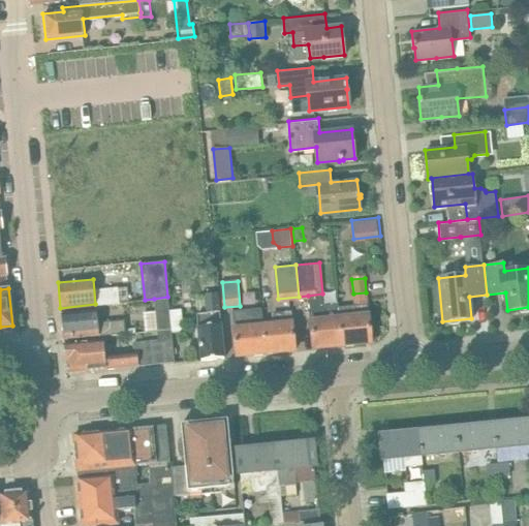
[(198,327),(199,338),(200,359),(224,357),(218,291),(205,292),(208,326),(198,327)]
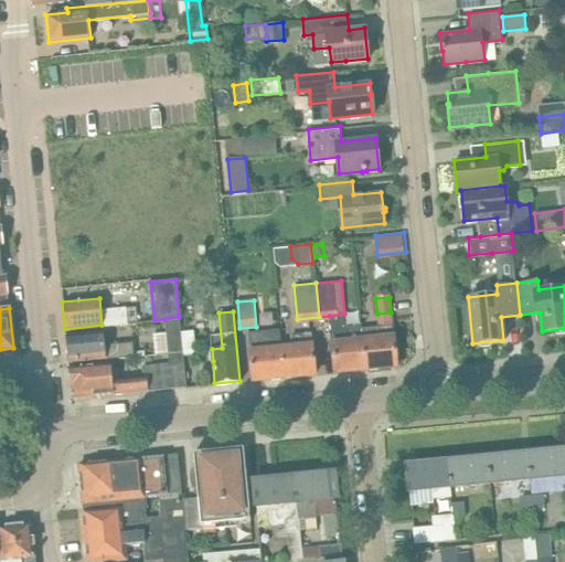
[(380,338),(362,339),(365,368),(396,364),(391,313),(377,314),(380,338)]
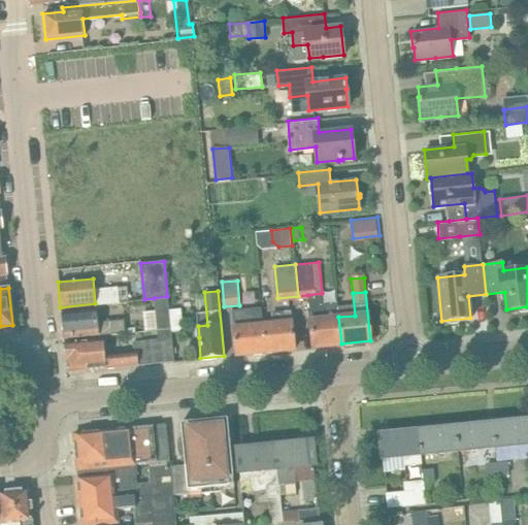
[(323,303),(322,293),(307,295),(312,347),(341,343),(338,317),(337,301),(323,303)]
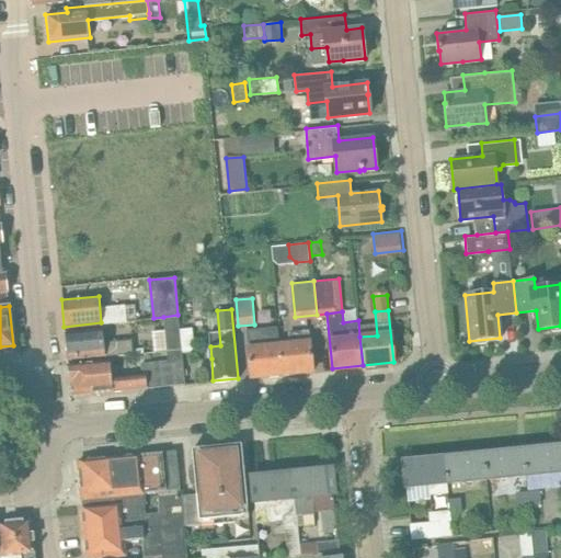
[(178,315),(163,317),(167,350),(181,348),(178,315)]
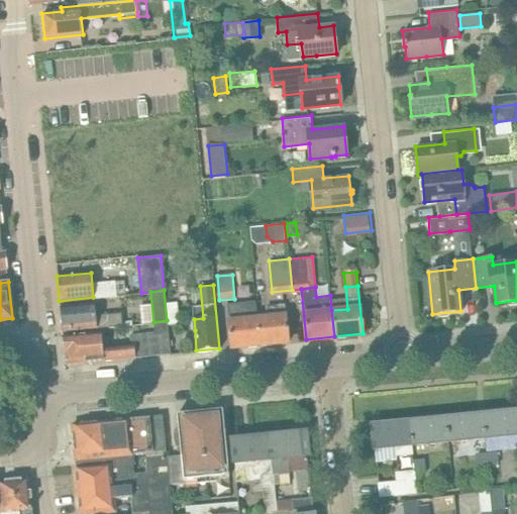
[(95,302),(80,303),(60,305),(62,330),(122,324),(121,313),(100,315),(100,318),(96,319),(95,302)]
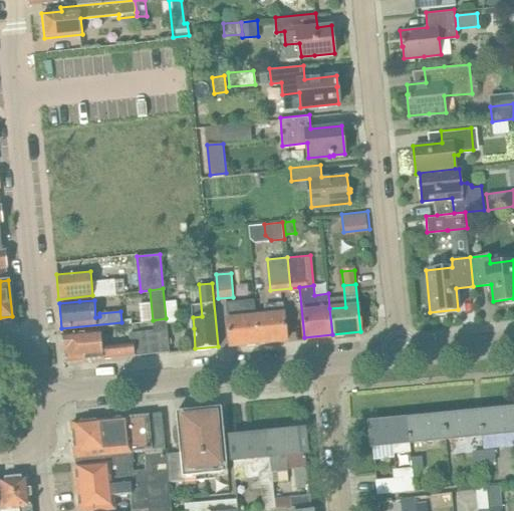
[(271,314),(255,316),(258,342),(286,339),(282,302),(270,303),(271,314)]
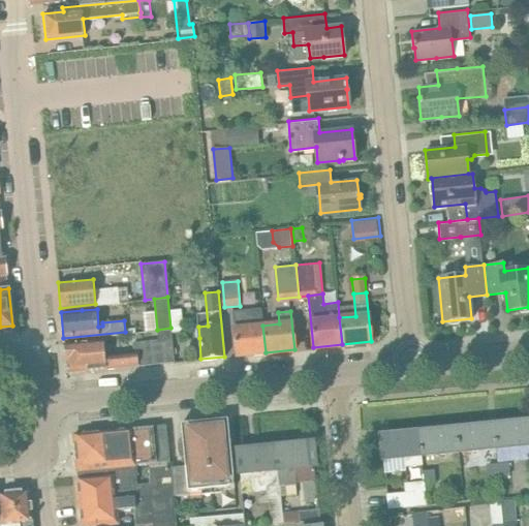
[(266,352),(262,326),(249,327),(247,315),(232,317),(237,354),(266,352)]
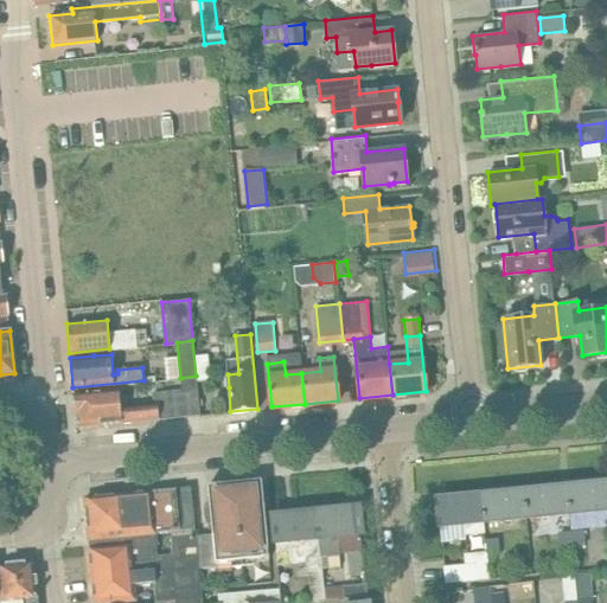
[(196,376),(180,378),(180,387),(170,390),(172,417),(199,414),(196,376)]
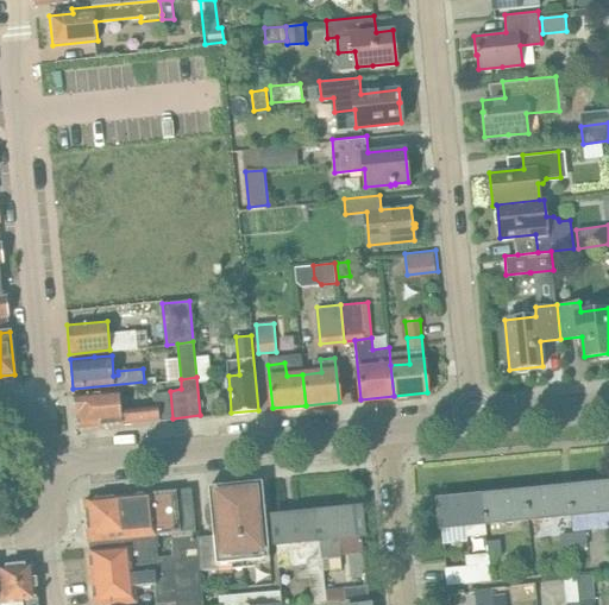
[(173,418),(170,391),(156,392),(157,403),(121,408),(119,389),(74,395),(77,428),(173,418)]
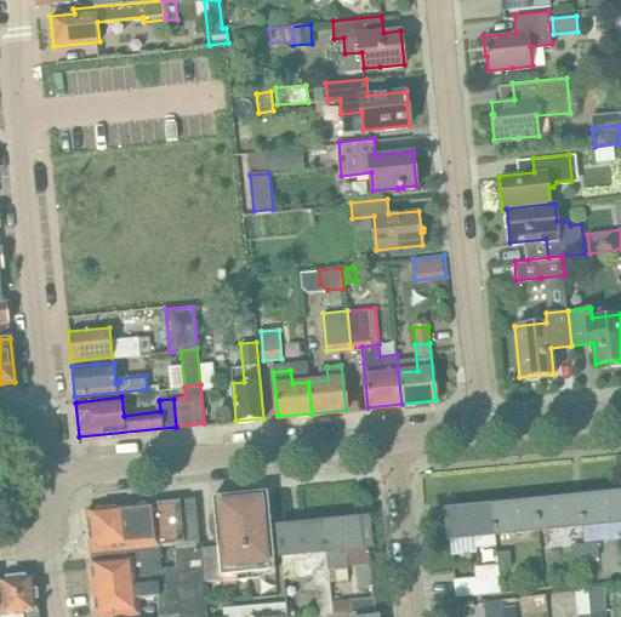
[(208,514),(205,514),(205,515),(205,516),(205,518),(205,519),(205,520),(205,521),(205,523),(205,524),(205,525),(205,526),(205,527),(205,529),(206,530),(206,531),(206,532),(208,533),(210,533),(211,546),(215,578),(221,578),(221,576),(275,570),(267,490),(206,496),(208,514)]
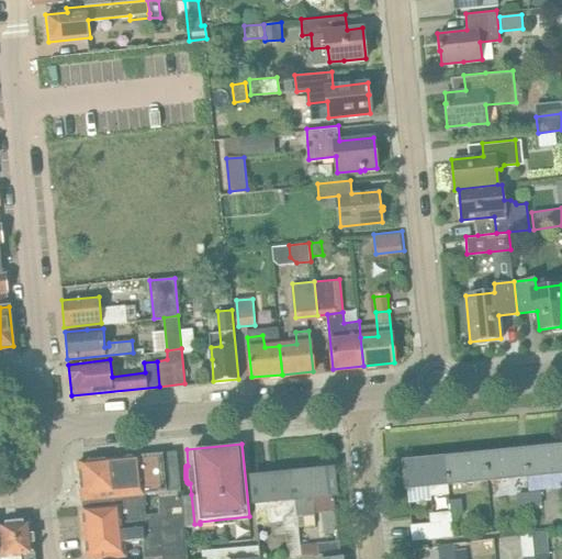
[(561,471),(561,446),(524,450),(526,474),(561,471)]
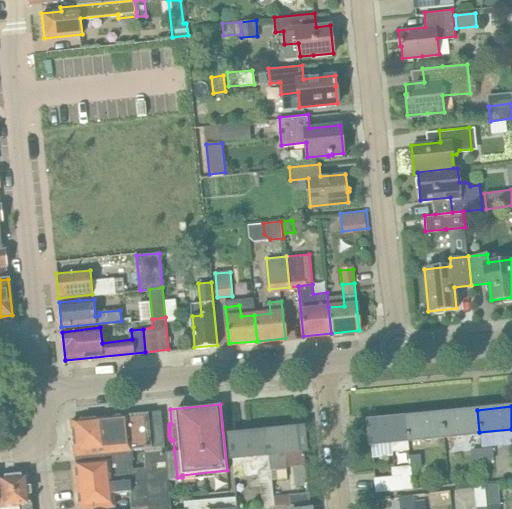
[(130,449),(130,450),(164,446),(161,410),(71,419),(75,455),(107,451),(130,449)]
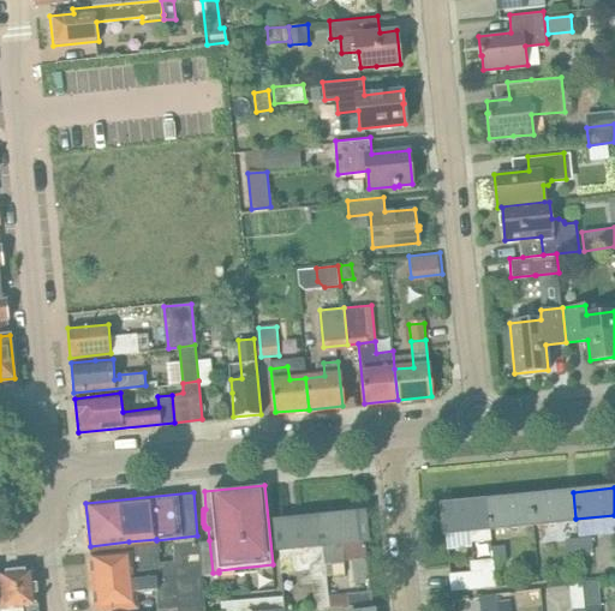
[(573,492),(530,497),(533,523),(575,519),(573,492)]
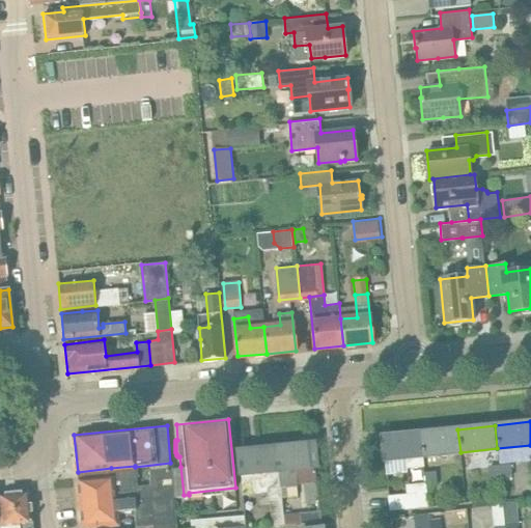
[(460,452),(457,429),(420,434),(422,455),(460,452)]
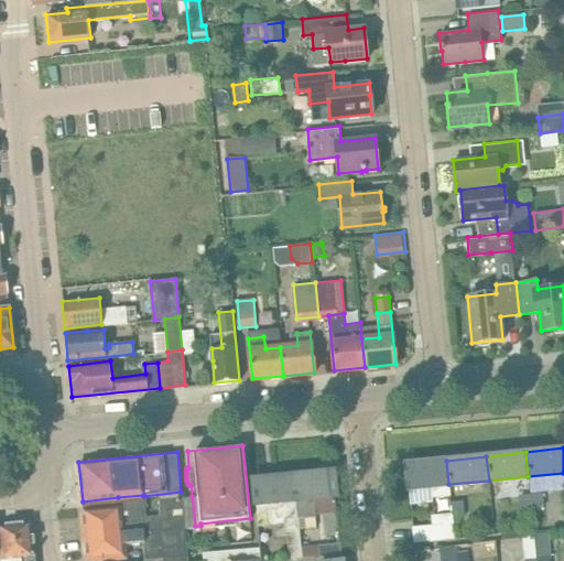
[(448,484),(446,461),(405,464),(408,488),(431,486),(432,496),(449,494),(448,484)]
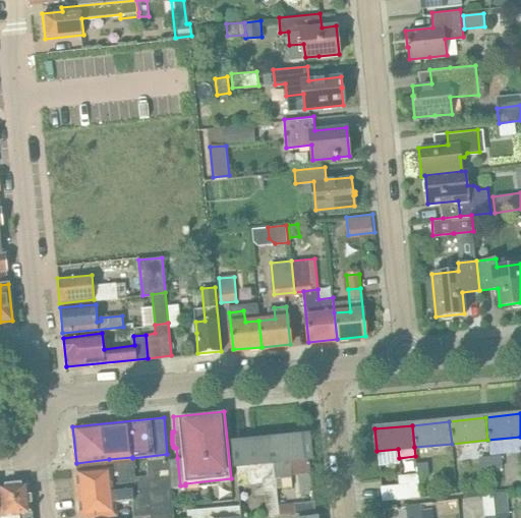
[(271,439),(275,473),(291,472),(290,460),(310,457),(308,436),(271,439)]
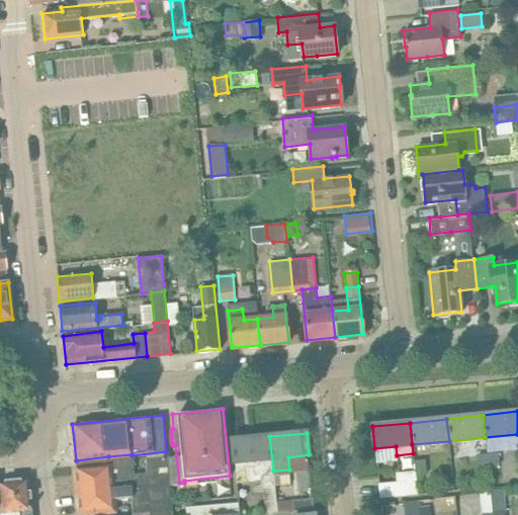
[(233,440),(237,479),(262,476),(264,493),(275,492),(273,470),(269,436),(233,440)]
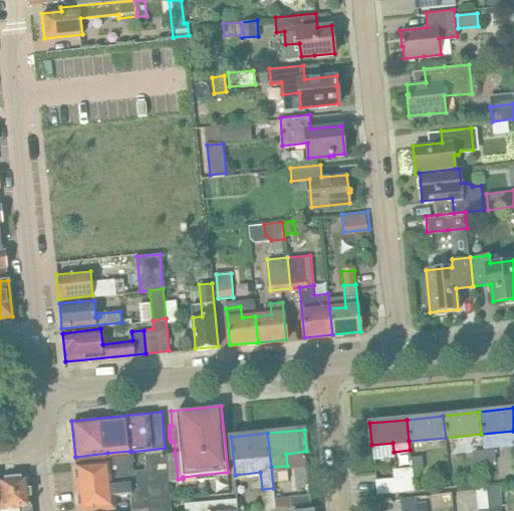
[(483,450),(484,460),(495,459),(494,449),(483,450)]
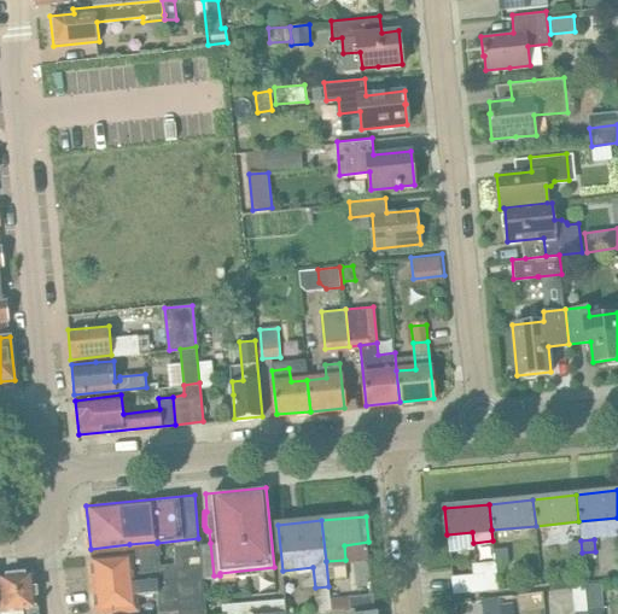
[(582,553),(581,541),(567,542),(569,554),(582,553)]
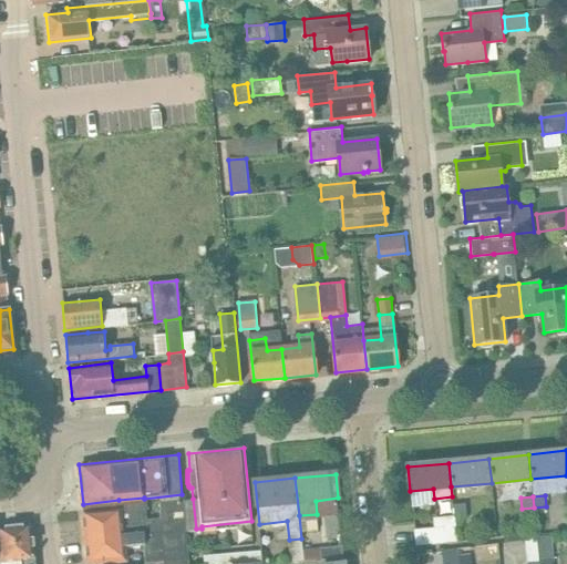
[(119,500),(83,504),(83,513),(86,539),(122,534),(121,523),(146,520),(144,499),(144,498),(119,500)]
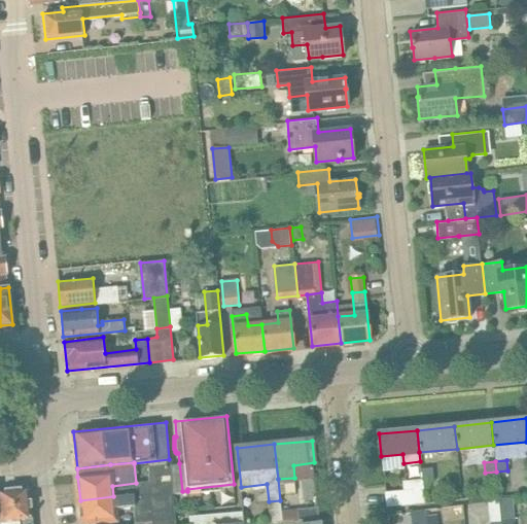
[(182,491),(179,463),(148,467),(149,481),(136,483),(112,486),(113,496),(80,500),(82,523),(116,520),(115,507),(144,504),(145,520),(152,520),(152,523),(175,523),(173,492),(182,491)]
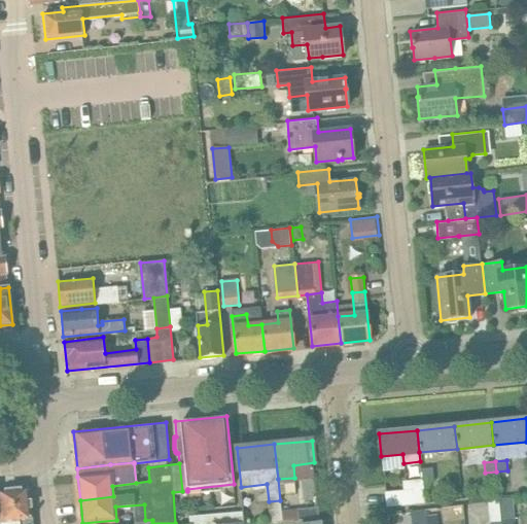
[(421,479),(422,479),(432,478),(431,467),(420,468),(421,479)]
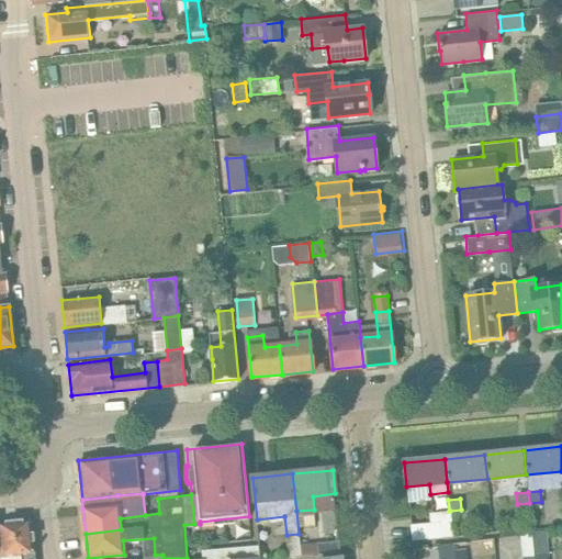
[(450,511),(449,511),(429,512),(430,522),(411,524),(412,538),(452,535),(450,511)]
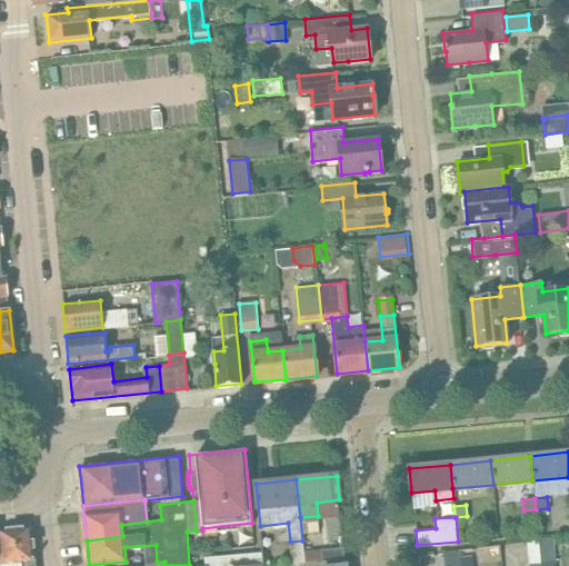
[(27,527),(0,529),(0,564),(21,562),(21,565),(35,565),(32,532),(27,527)]
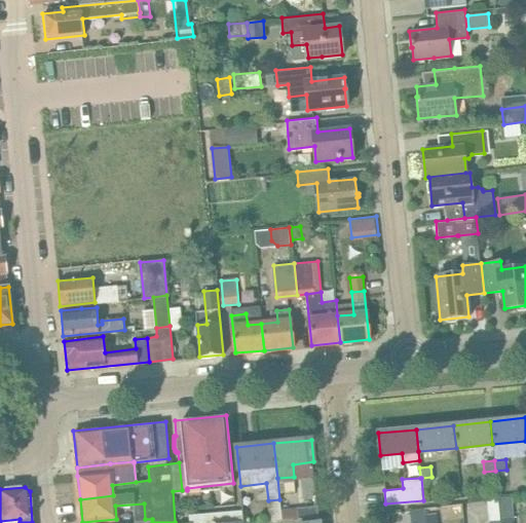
[(512,522),(510,497),(498,498),(500,522),(512,522)]
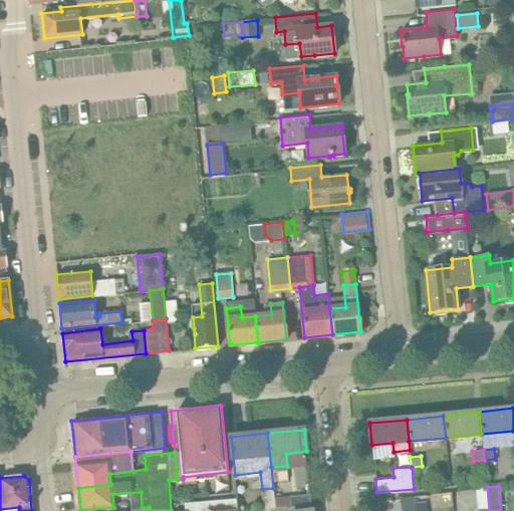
[(489,510),(487,487),(477,488),(479,510),(489,510)]
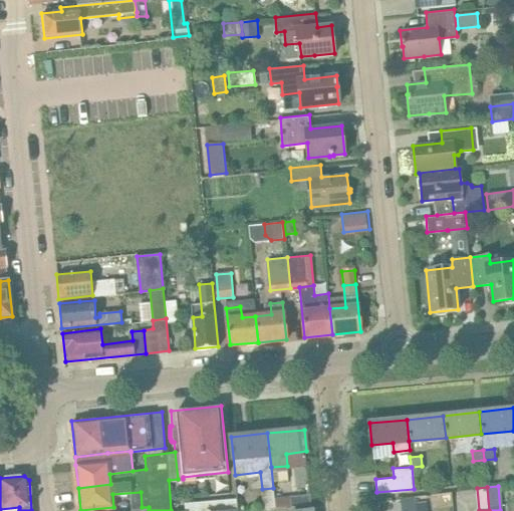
[(273,488),(262,489),(264,510),(275,509),(273,488)]
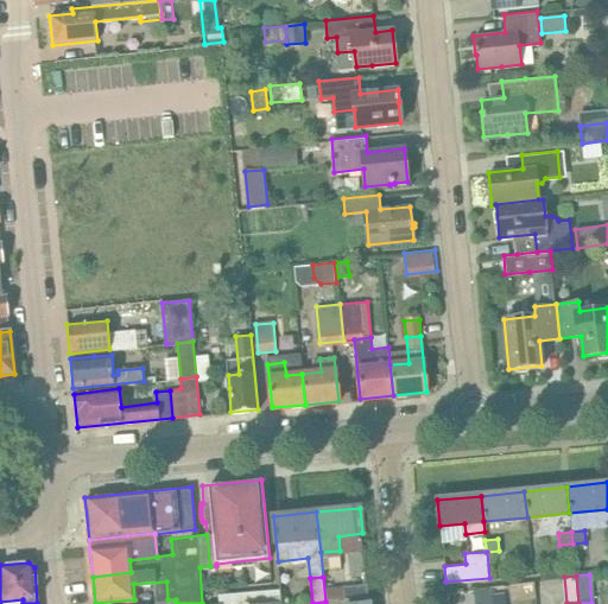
[(344,597),(368,595),(367,583),(343,585),(344,597)]
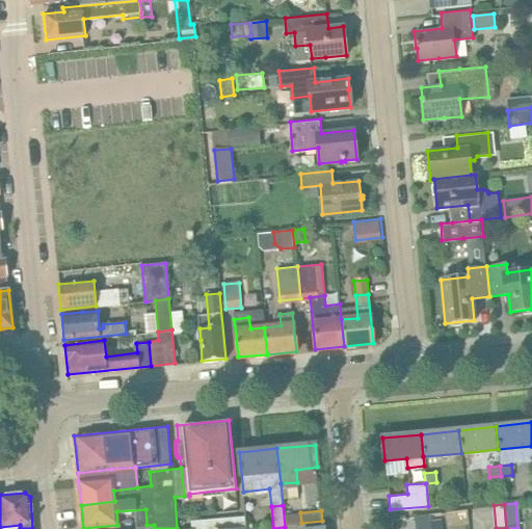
[(442,528),(441,512),(429,513),(430,528),(442,528)]
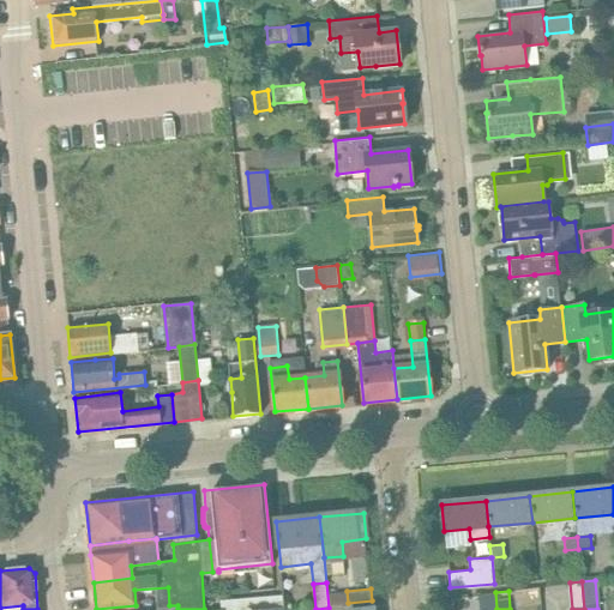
[(497,609),(495,592),(479,595),(480,609),(497,609)]
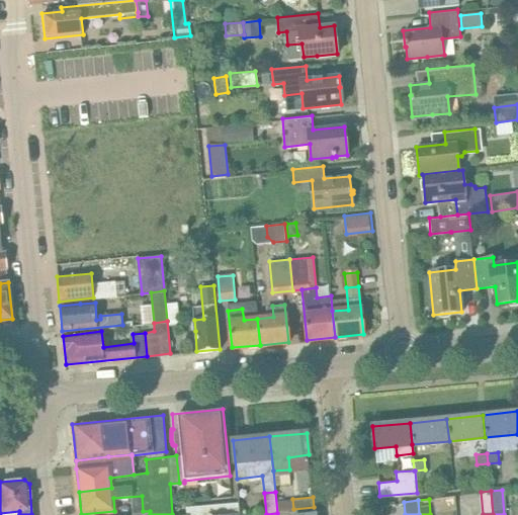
[(187,514),(208,514),(216,514),(240,512),(238,501),(187,506),(187,514)]
